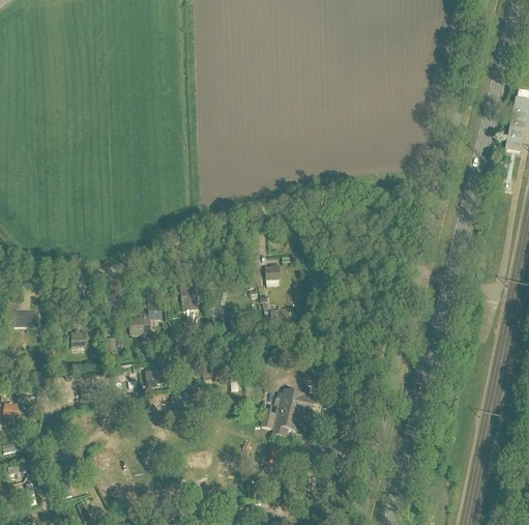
[(526,99),(527,91),(518,89),(516,98),(526,99)]
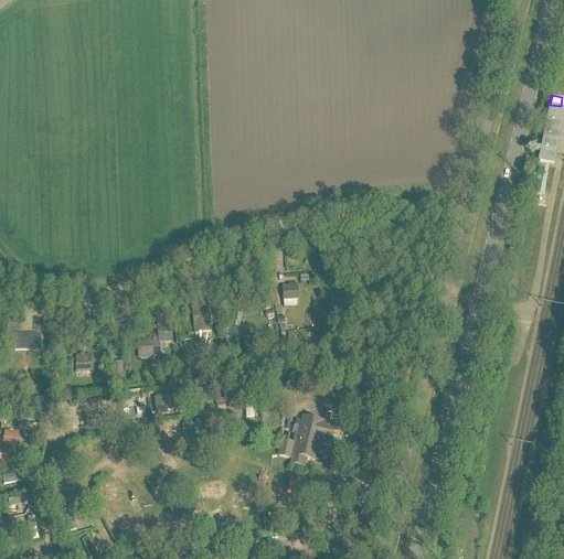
[(552,163),(563,109),(550,106),(539,160),(552,163)]
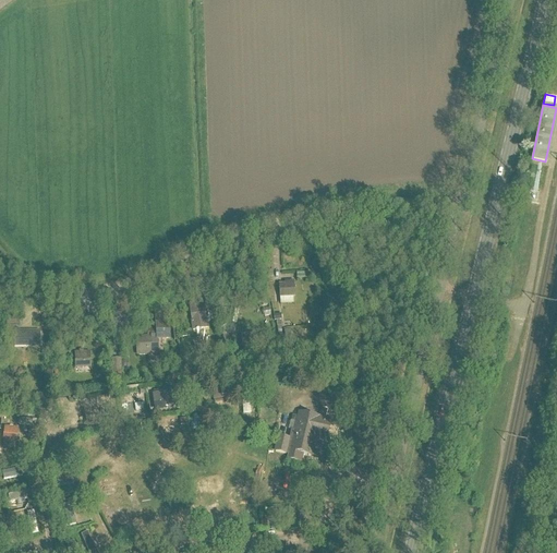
[(279,292),(293,291),(292,276),(287,277),(288,280),(278,281),(279,292)]
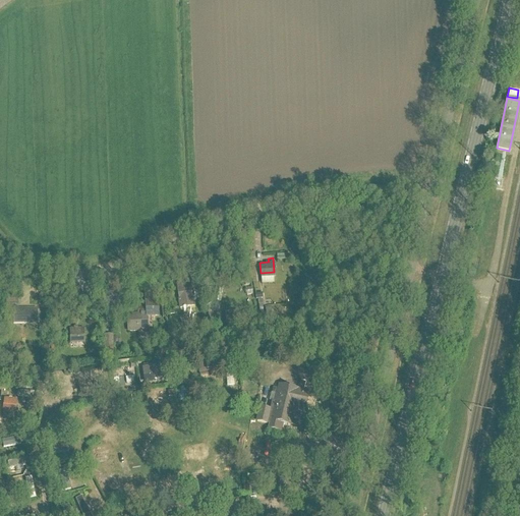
[(181,281),(181,280),(175,281),(180,305),(194,303),(190,280),(181,281)]
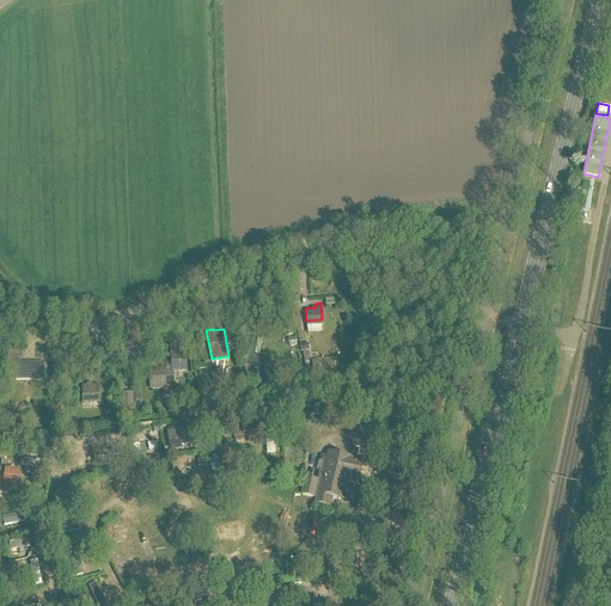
[(301,355),(317,353),(317,347),(307,348),(307,340),(300,341),(301,355)]
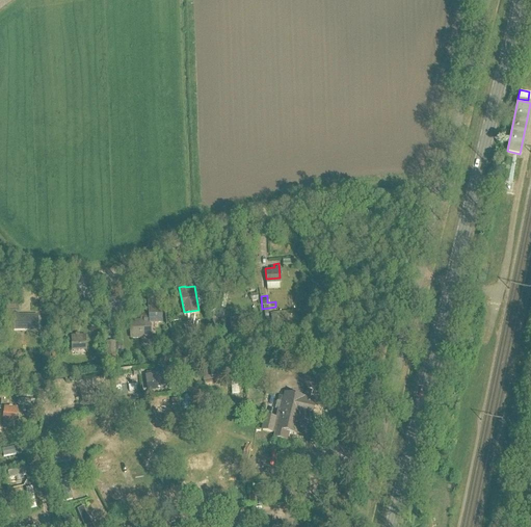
[(130,336),(151,334),(150,320),(157,320),(156,307),(142,308),(142,310),(137,311),(137,316),(133,317),(133,319),(129,319),(130,336)]
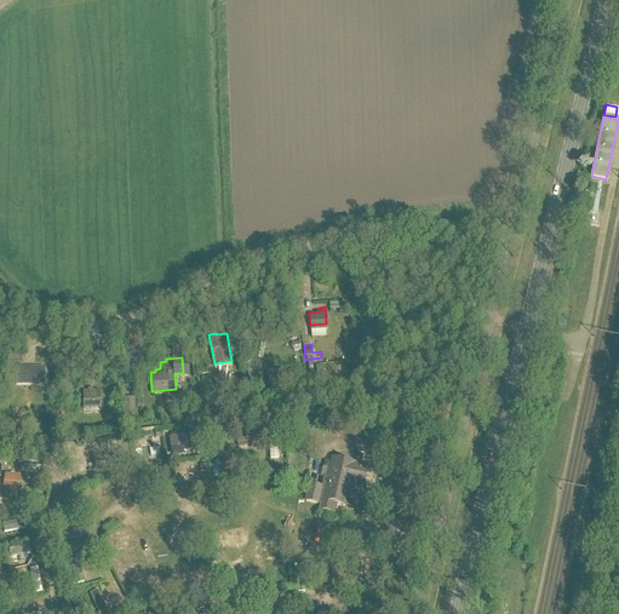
[(30,362),(23,362),(21,362),(21,360),(15,360),(15,380),(44,380),(44,363),(30,362)]
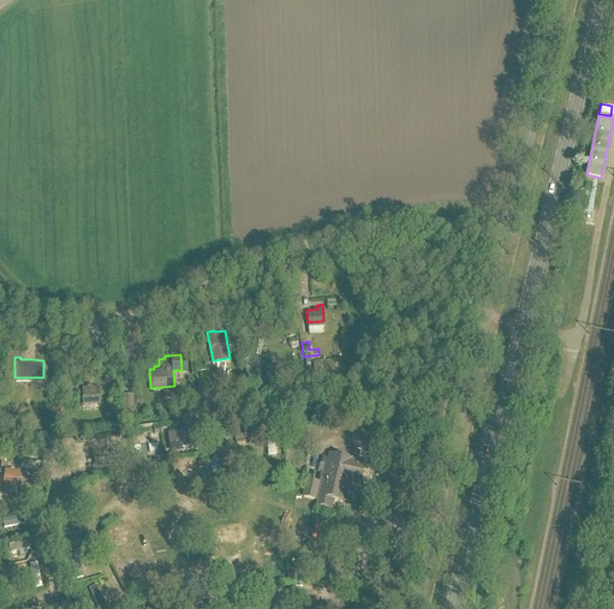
[(267,380),(282,378),(281,362),(274,363),(275,365),(264,366),(267,380)]
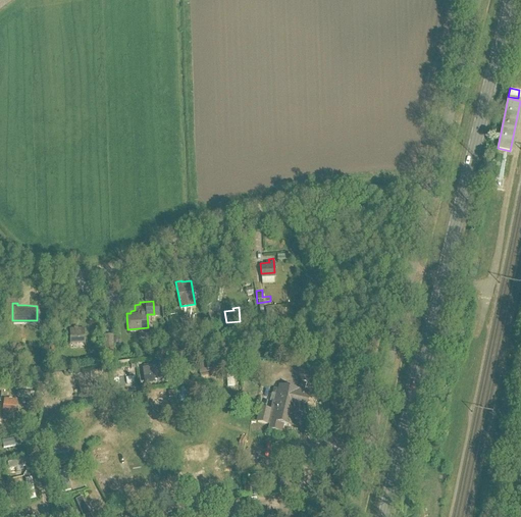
[(69,326),(69,329),(69,341),(83,340),(82,325),(69,326)]
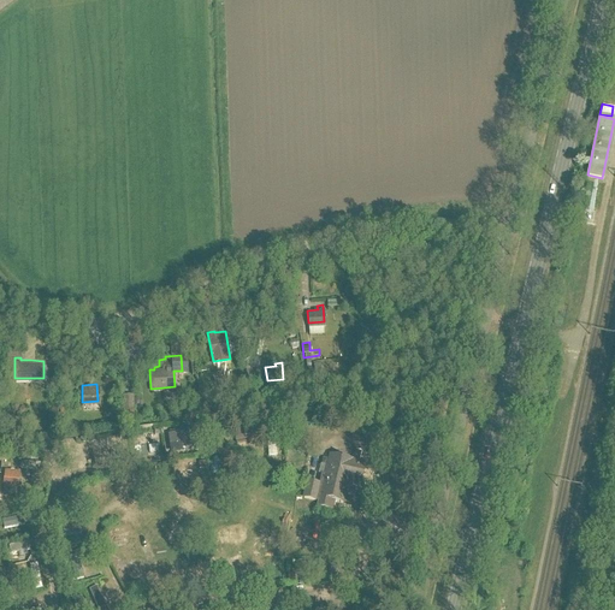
[(172,446),(191,444),(189,428),(170,430),(172,446)]
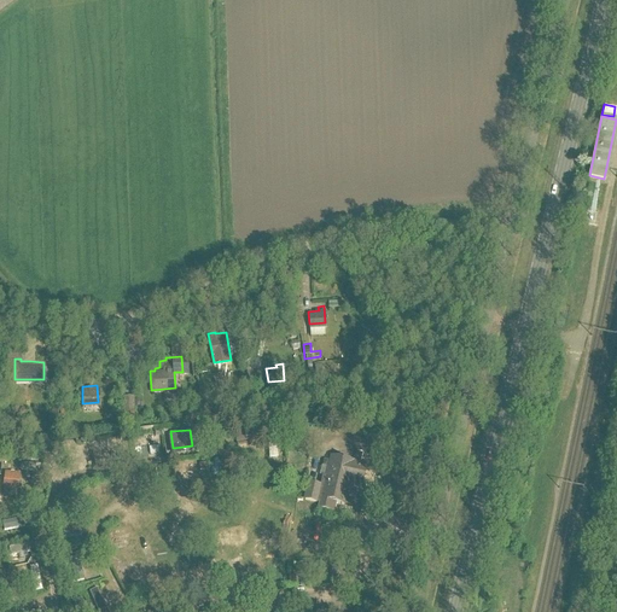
[(109,455),(122,454),(121,433),(108,435),(109,455)]
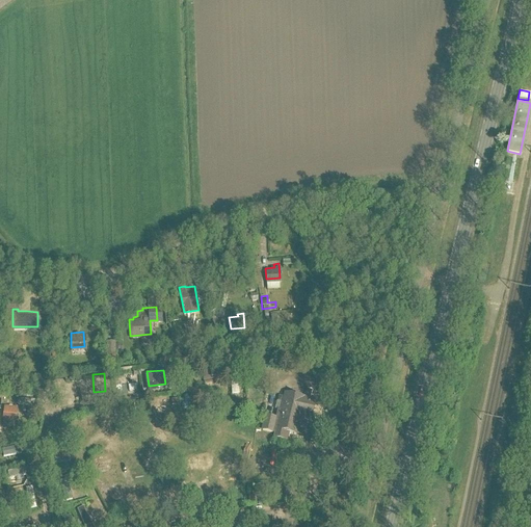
[(311,417),(315,397),(284,390),(280,407),(276,406),(275,415),(264,412),(261,426),(274,429),(273,435),(287,438),(288,429),(296,431),(300,415),(311,417)]
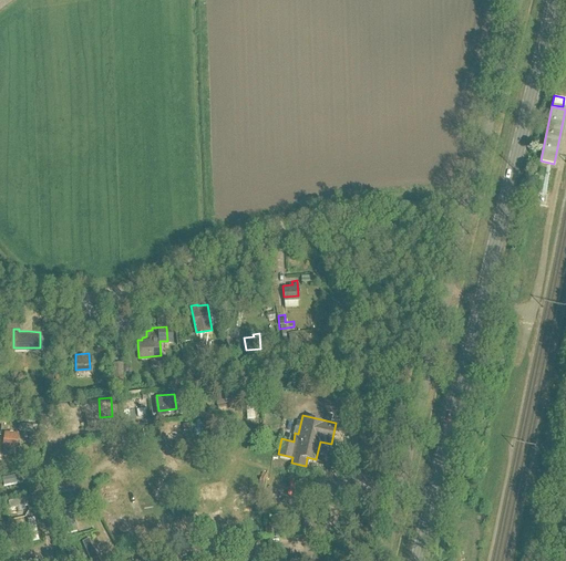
[(34,421),(34,428),(40,427),(40,433),(48,433),(48,421),(34,421)]
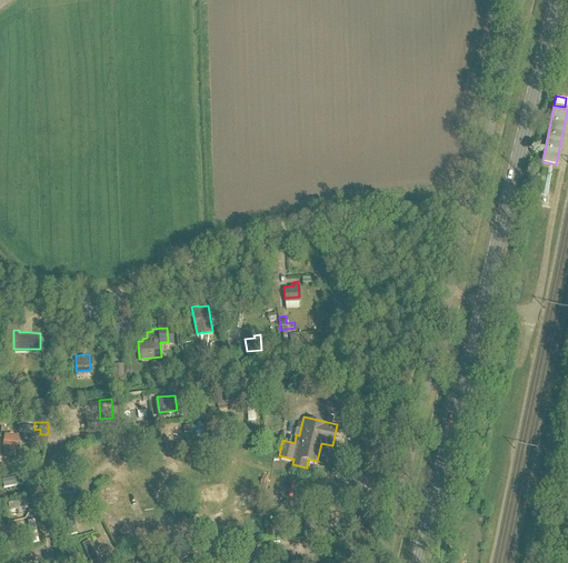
[(17,448),(18,432),(7,431),(7,433),(3,432),(2,445),(17,448)]
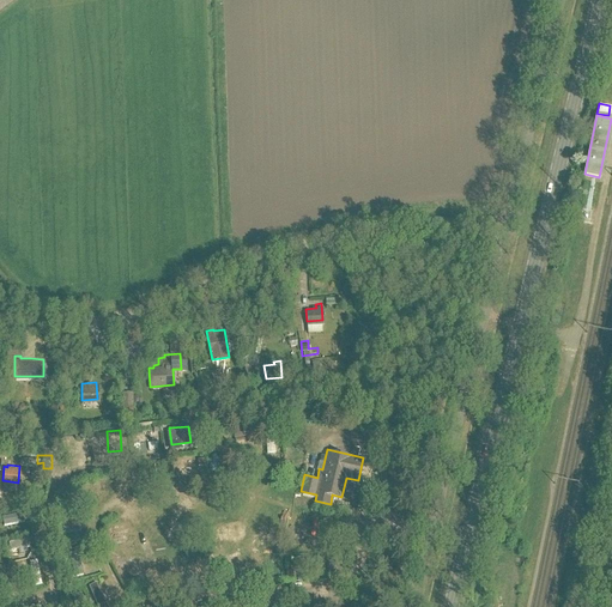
[(88,480),(84,485),(98,495),(107,484),(98,478),(94,484),(88,480)]
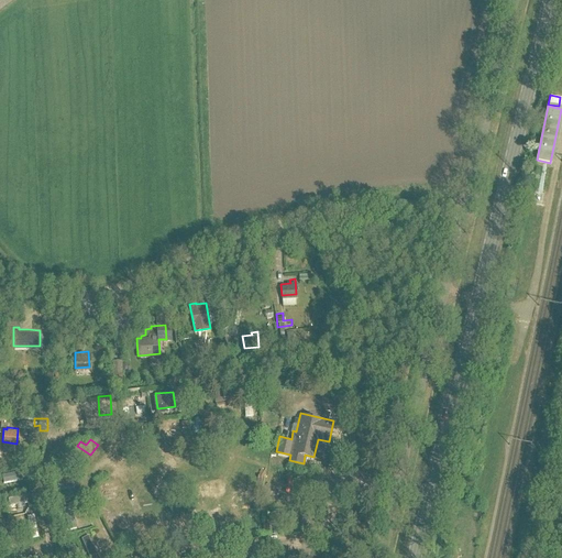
[(24,468),(6,471),(8,479),(26,476),(24,468)]
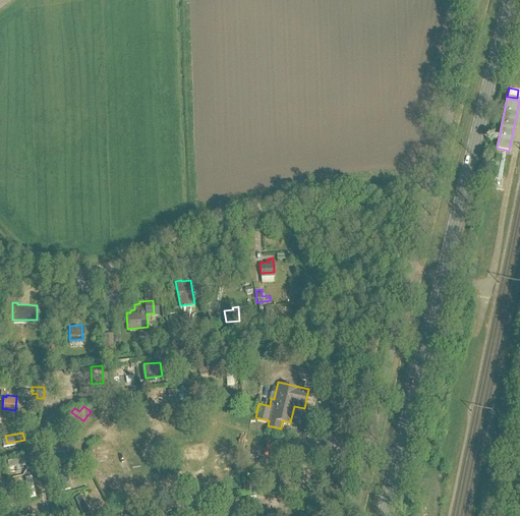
[(94,439),(95,446),(113,444),(112,437),(94,439)]
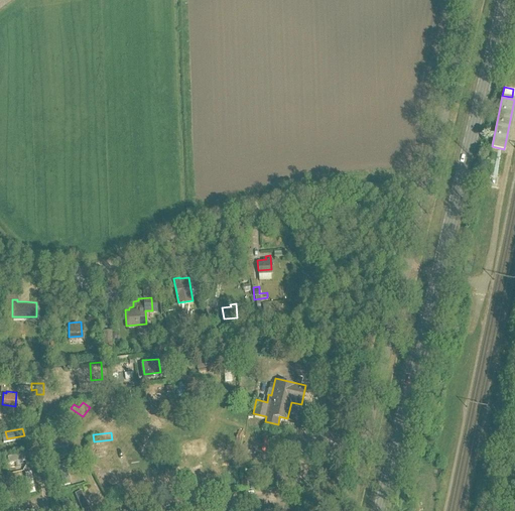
[(98,450),(100,460),(112,458),(110,448),(98,450)]
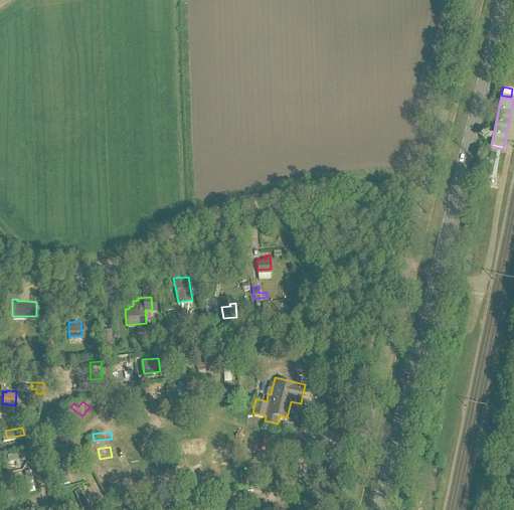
[(223,457),(223,448),(210,448),(210,458),(223,457)]
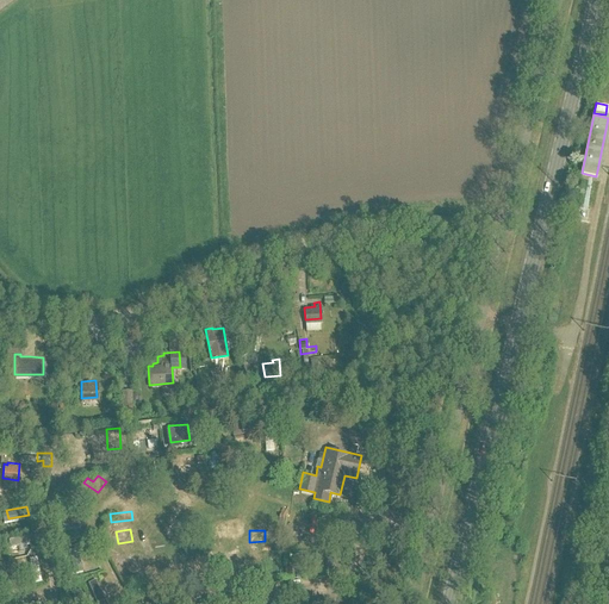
[(26,533),(8,536),(10,545),(17,543),(25,541),(29,541),(26,533)]
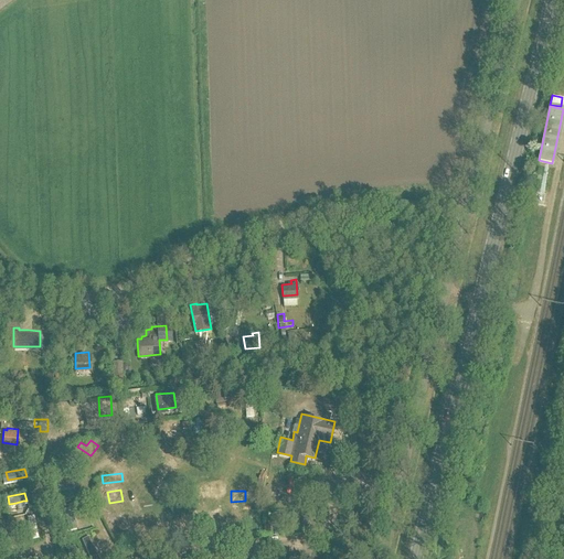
[(132,512),(115,531),(123,537),(139,518),(132,512)]
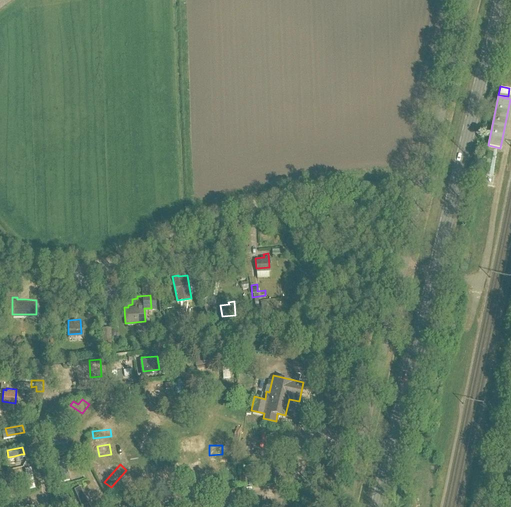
[(34,466),(15,470),(17,476),(35,472),(34,466)]
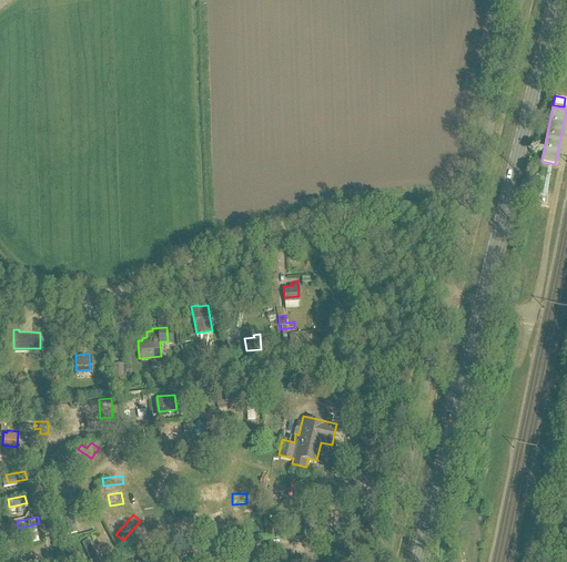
[(98,541),(105,539),(103,532),(95,534),(98,541)]
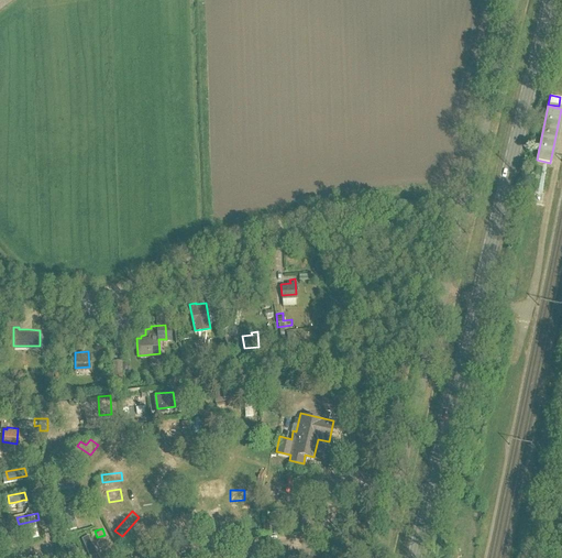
[(209,547),(208,557),(228,557),(229,548),(209,547)]
